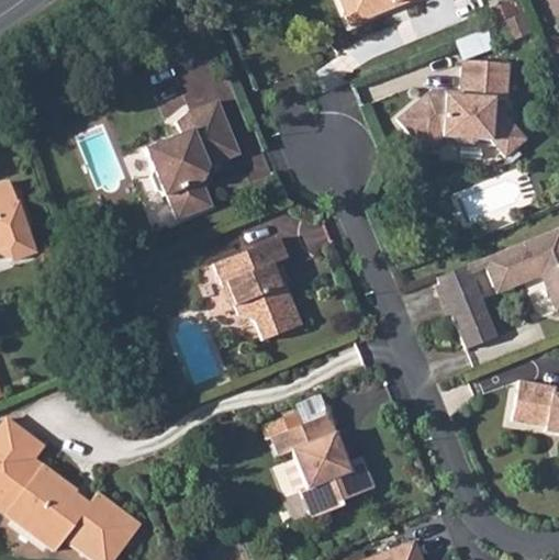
[(338,0),(348,24),(390,8),(393,1),(397,0),(404,0),(405,2),(410,0),(338,0)]
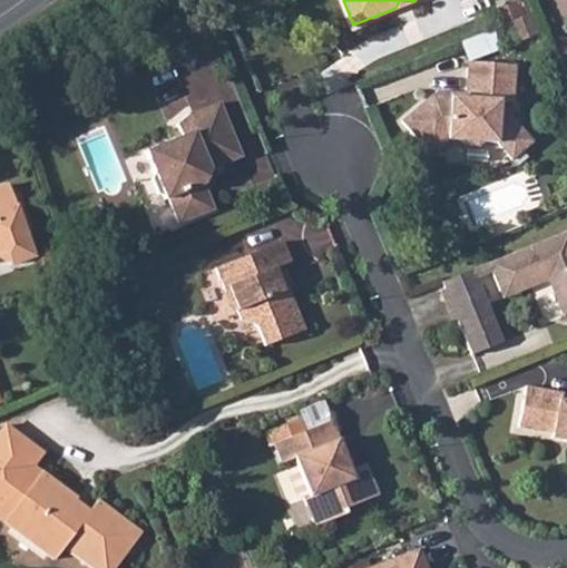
[(536,15),(535,8),(508,19),(517,39),(543,29),(536,15)]
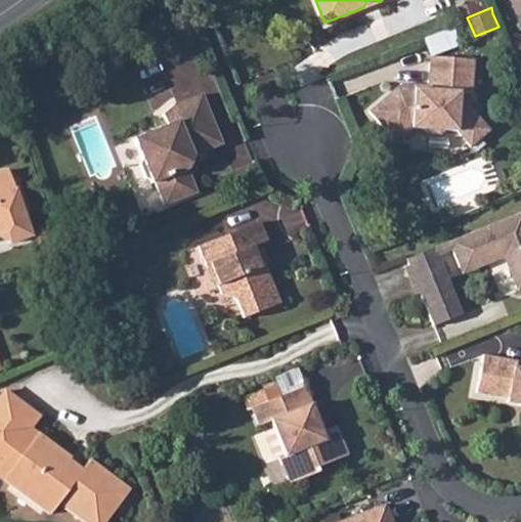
[(435,52),(463,44),(458,27),(430,35),(435,52)]
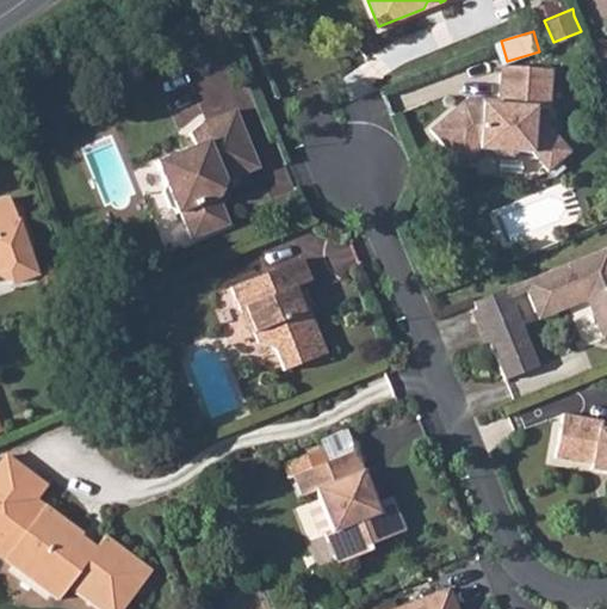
[(464,99),(432,128),(462,162),(479,147),(495,148),(499,153),(515,153),(518,149),(532,151),(549,168),(570,149),(542,118),(536,117),(536,105),(550,105),(552,67),(501,63),(499,100),(464,99)]
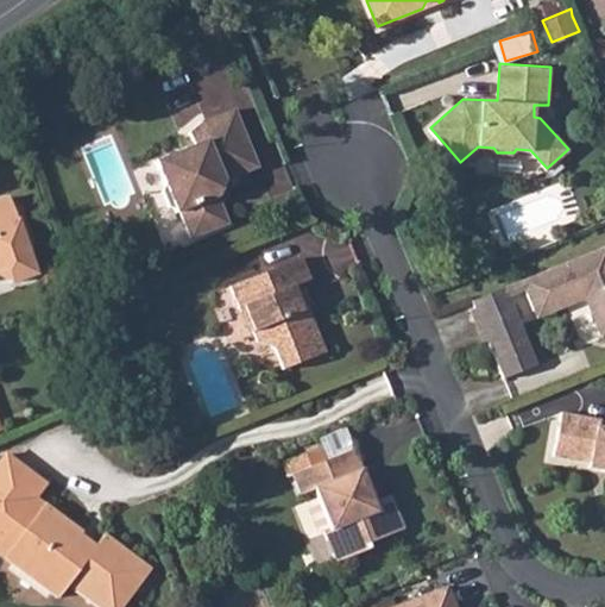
[(196,145),(157,161),(166,183),(163,189),(169,205),(177,208),(178,212),(181,211),(193,237),(228,221),(218,195),(225,179),(258,164),(234,108),(205,120),(191,133),(196,145)]
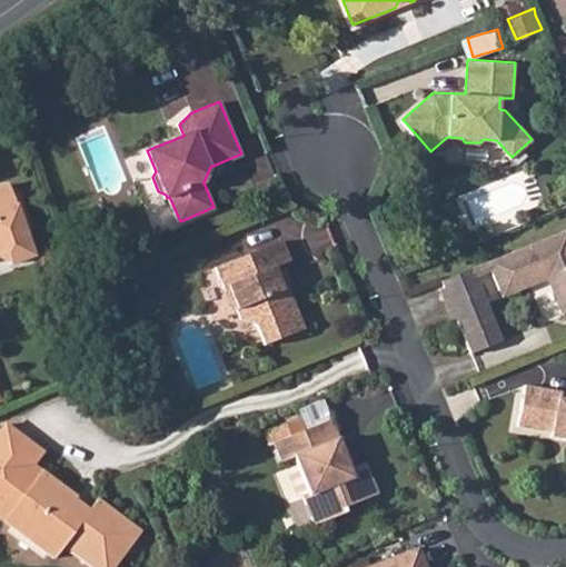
[(12,194),(9,183),(0,186),(0,254),(7,252),(10,262),(32,256),(25,231),(30,229),(17,191),(12,194)]
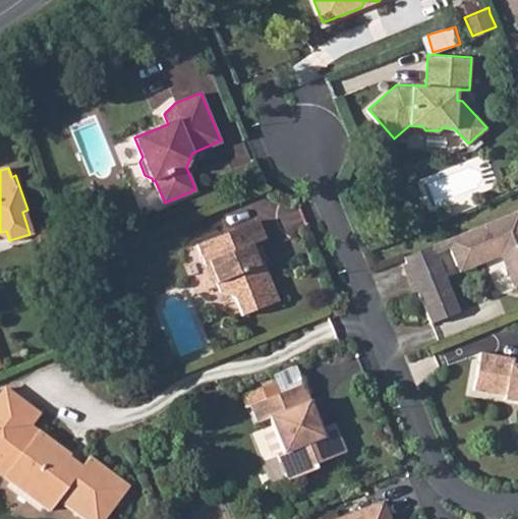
[(471,236),(450,245),(458,266),(484,254),(487,261),(507,252),(512,264),(509,265),(513,274),(516,273),(517,276),(517,210),(469,230),(471,236)]
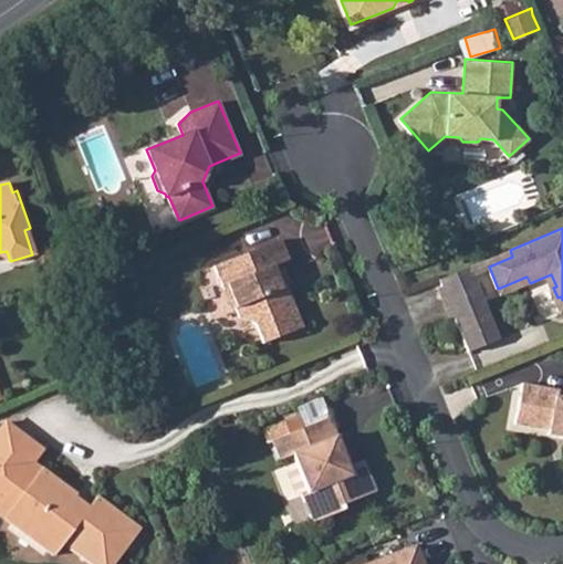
[(273,267),(279,264),(290,260),(281,238),(216,265),(223,285),(228,284),(241,316),(257,324),(266,343),(303,327),(287,286),(281,289),(273,267)]
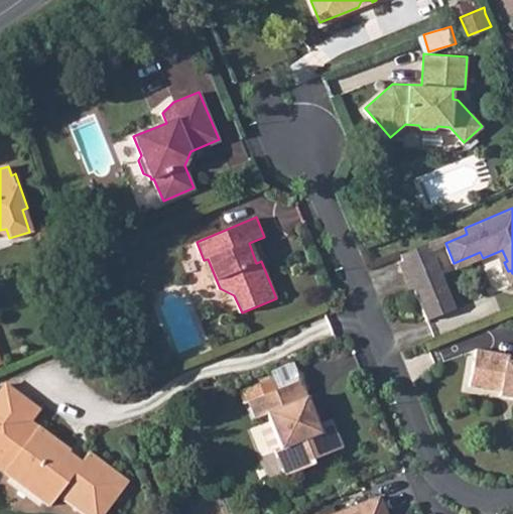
[(465,228),(402,254),(404,260),(430,249),(445,243),(467,234),(465,228)]
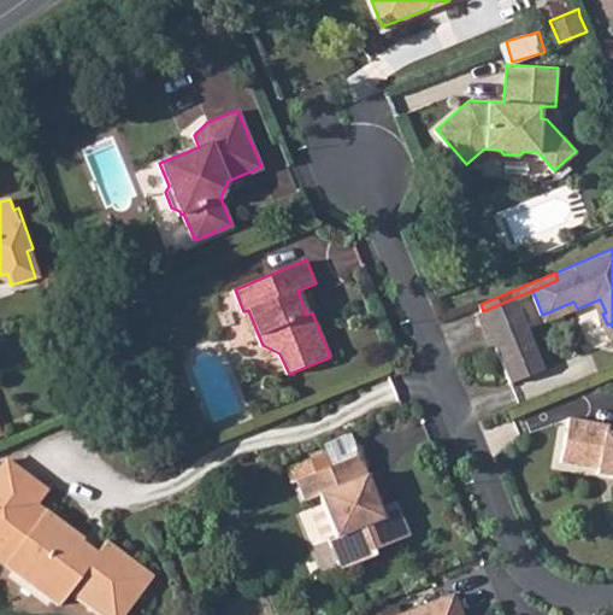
[(312,312),(304,288),(298,291),(306,315),(312,312)]
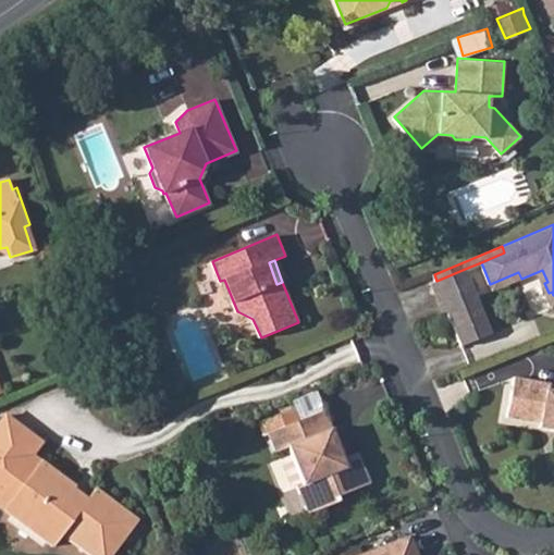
[(465,269),(436,281),(448,311),(478,299),(465,269)]
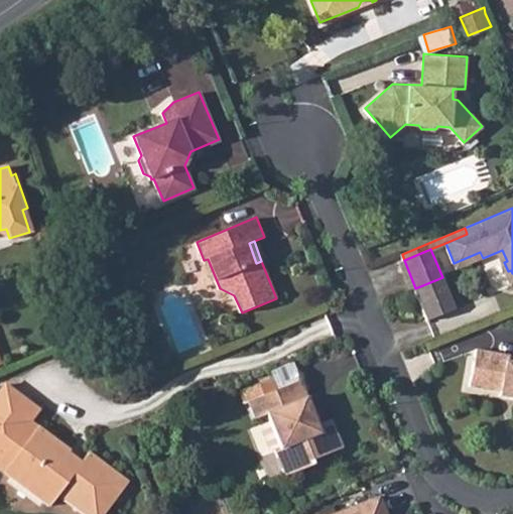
[(480,252),(454,263),(456,269),(483,258),(480,252)]
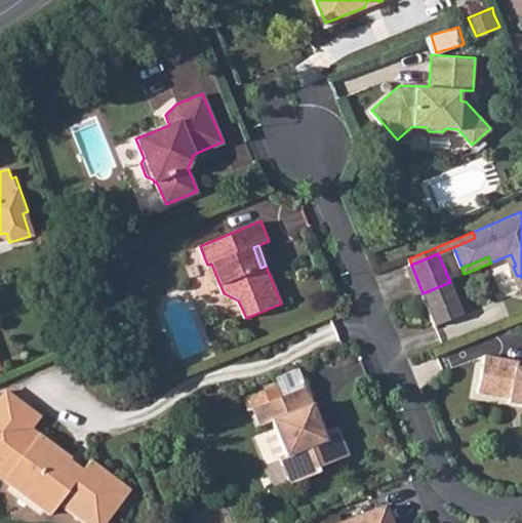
[(450,282),(423,293),(436,325),(465,314),(450,282)]
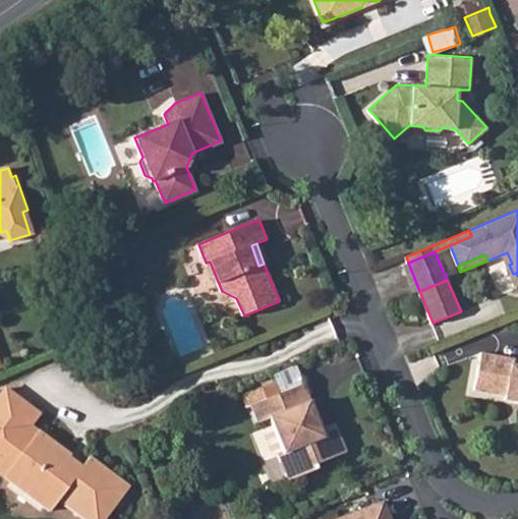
[(517,364),(515,364),(516,358),(482,352),(476,389),(508,395),(509,391),(517,393),(517,364)]
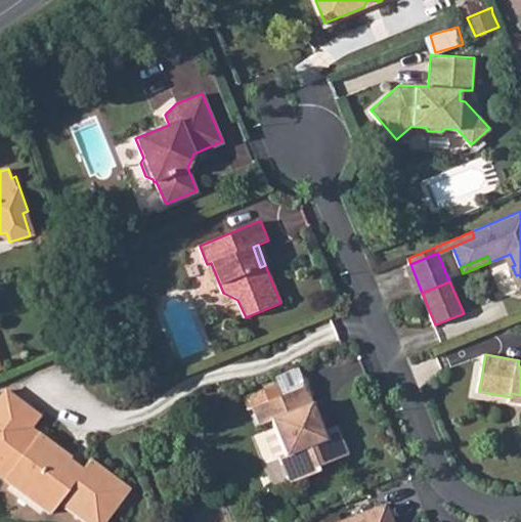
[(306,386),(288,394),(295,410),(313,403),(306,386)]
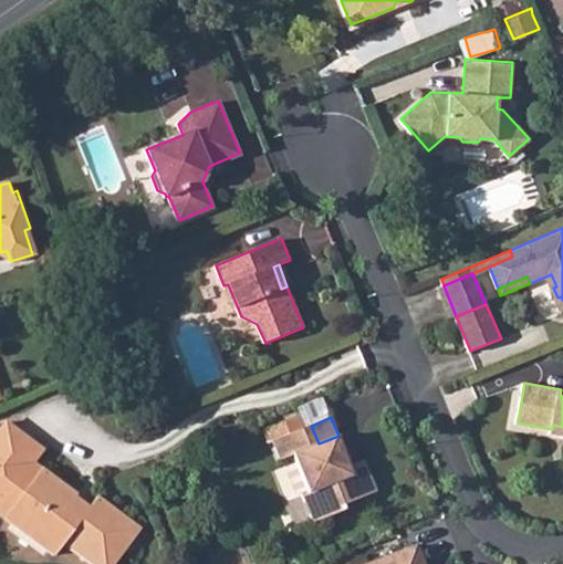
[(48,447),(11,418),(0,431),(0,507),(56,553),(66,540),(96,563),(113,563),(142,529),(101,495),(87,512),(74,501),(81,493),(38,459),(48,447)]
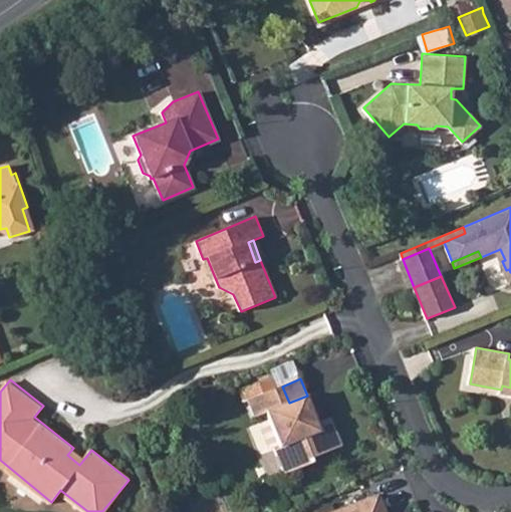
[(289,403),(282,387),(249,401),(257,418),(267,414),(281,447),(275,449),(286,475),(314,463),(313,459),(343,446),(330,418),(317,424),(314,417),(318,416),(309,395),(307,396),(289,403)]
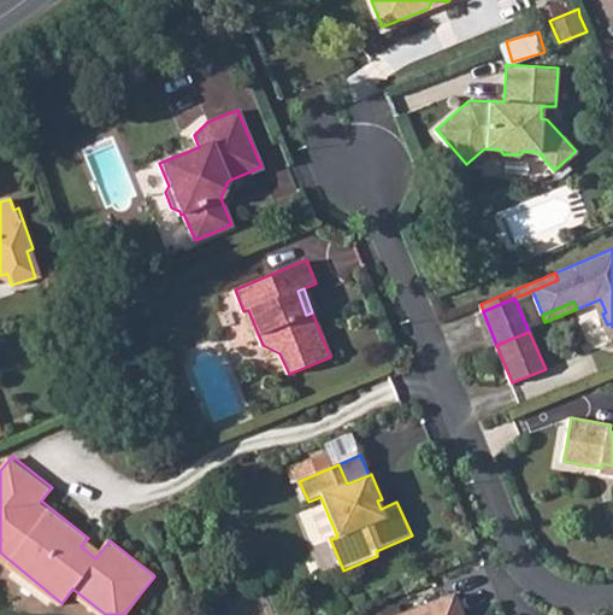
[(463,614),(454,595),(404,614),(463,614)]
